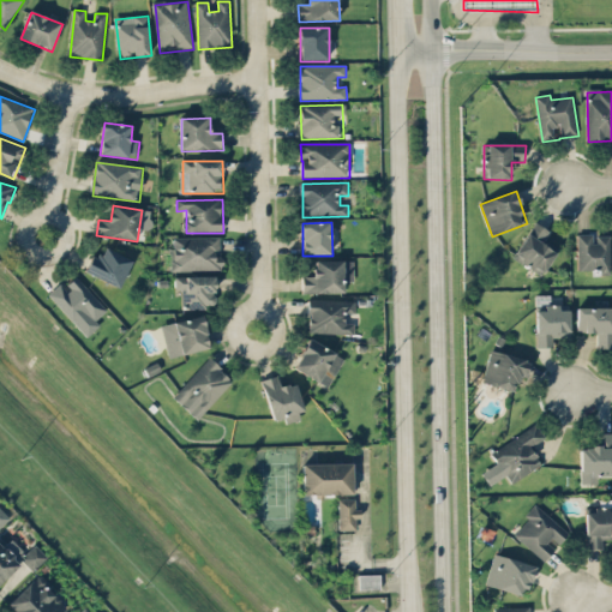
[(559,249),(545,241),(551,232),(534,223),(516,259),(546,275),(559,249)]
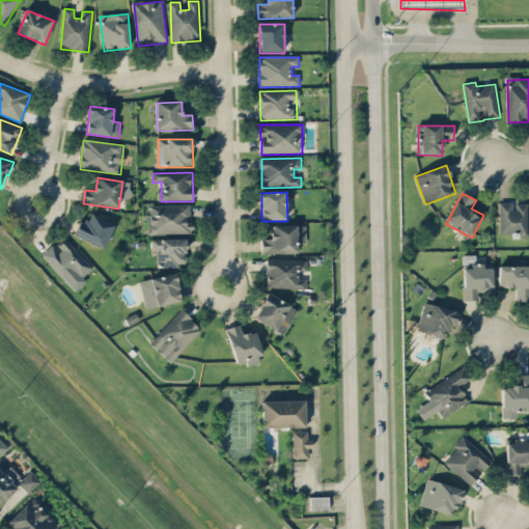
[(528,204),(514,205),(514,203),(500,203),(501,235),(521,234),(521,239),(528,239),(528,204)]
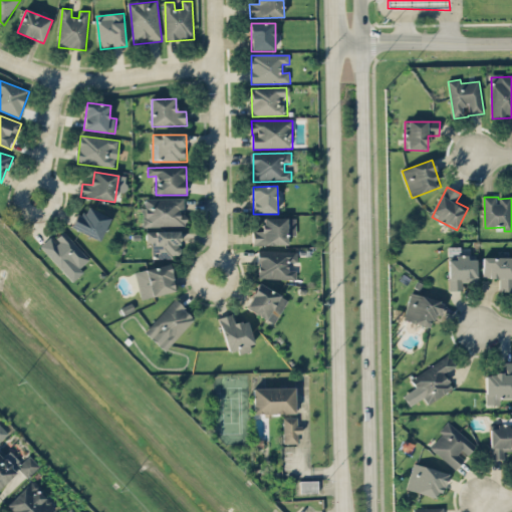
[(146,228),(188,227),(187,214),(185,214),(185,199),(145,200),(146,228)]
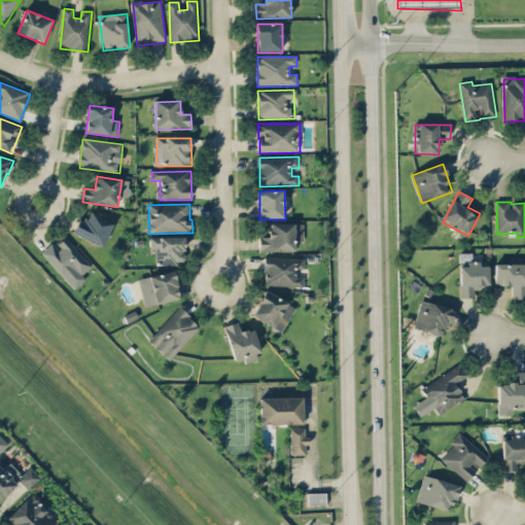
[(80,219),(73,234),(104,248),(114,224),(91,213),(88,222),(80,219)]
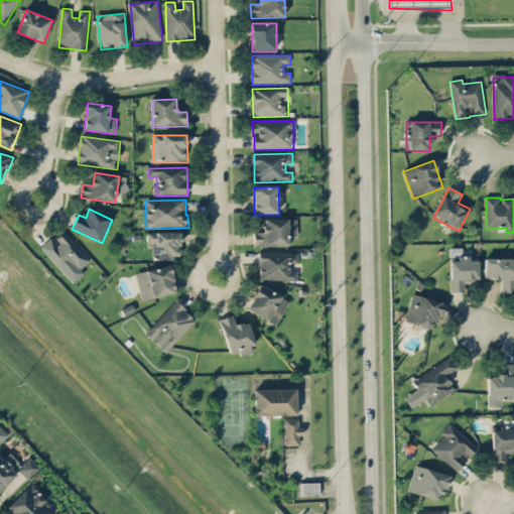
[(297,238),(297,220),(265,220),(265,233),(254,233),(254,248),(291,247),(291,238),(297,238)]
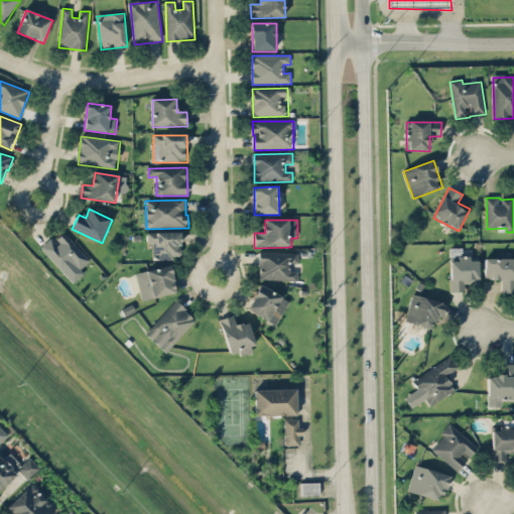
[(92,261),(65,233),(55,242),(52,238),(41,249),(75,284),(86,274),(82,270),(92,261)]
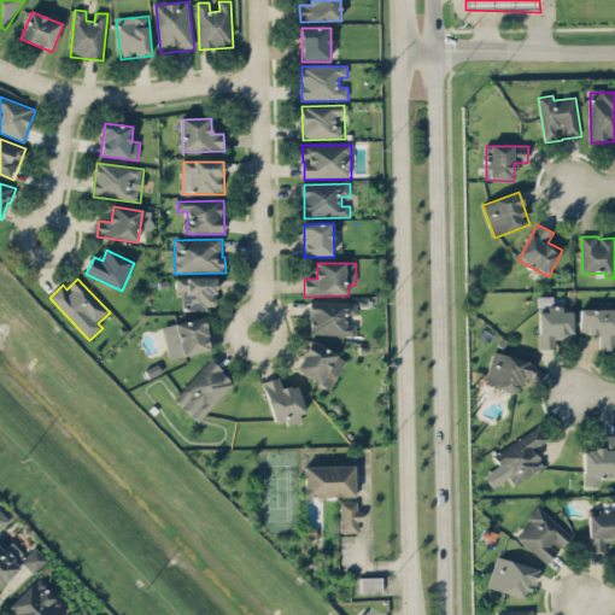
[(177,279),(177,292),(185,292),(183,310),(216,311),(217,279),(177,279)]
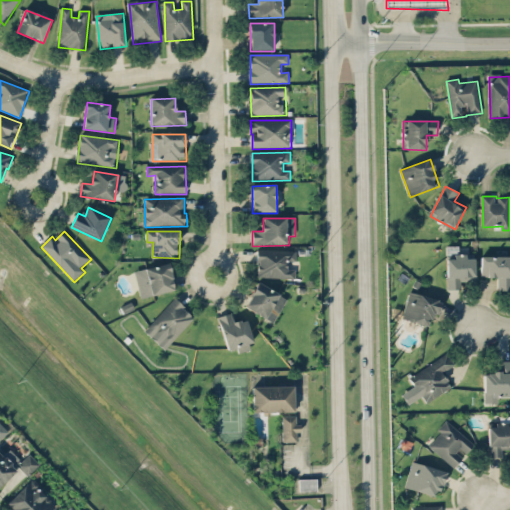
[(296,263),(297,252),(258,251),(257,279),(295,280),(296,270),(288,270),(288,262),(296,263)]
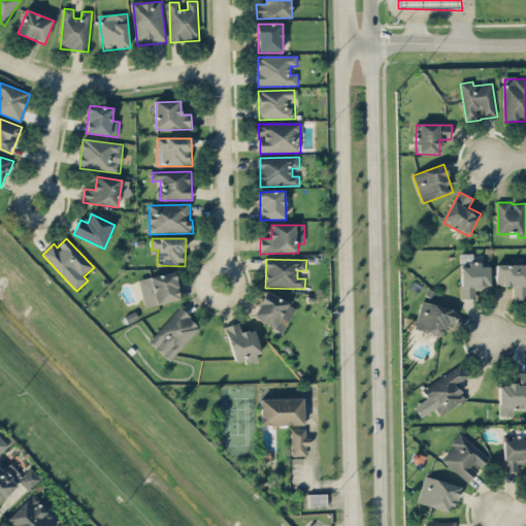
[(462,300),(475,299),(474,292),(491,291),(490,263),(469,263),(469,267),(461,268),(462,300)]
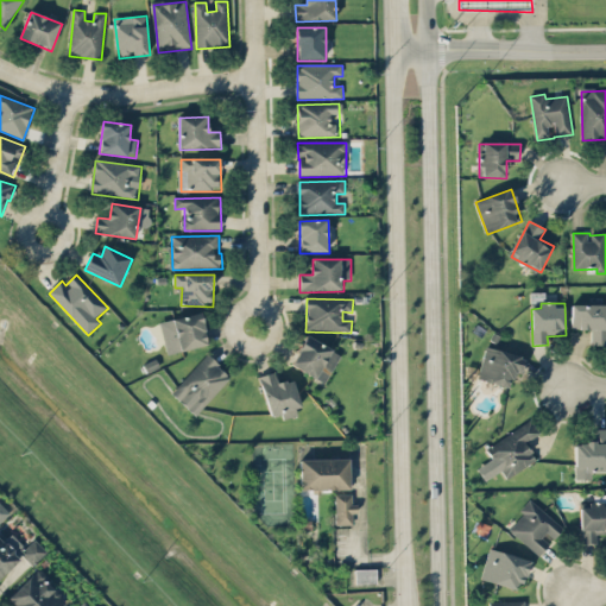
[(605,305),(573,307),(573,330),(593,330),(593,347),(605,346),(605,305)]
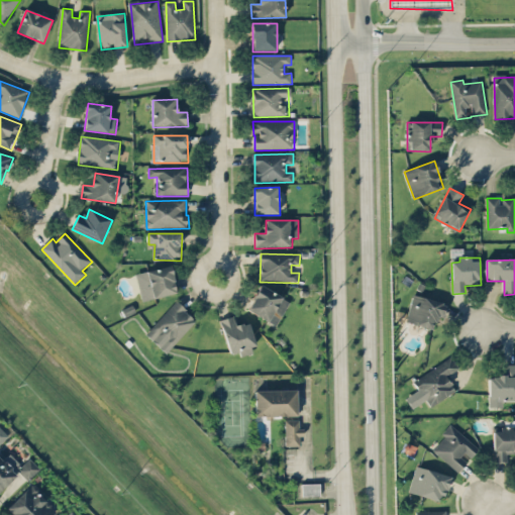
[(143,303),(178,294),(171,266),(136,276),(143,303)]
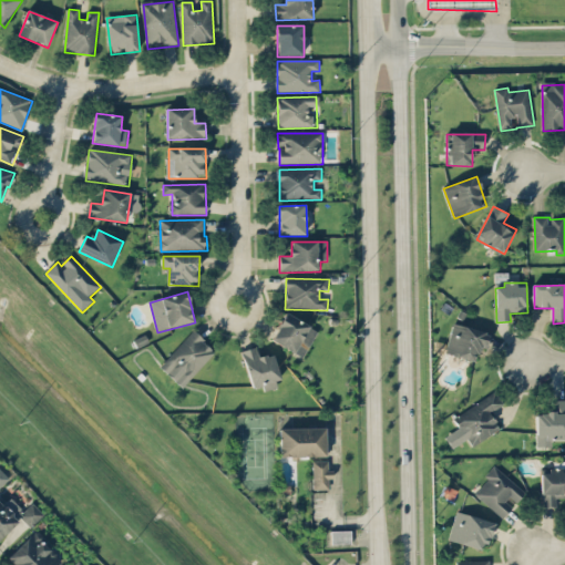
[(271,340),(304,359),(319,332),(287,314),(271,340)]
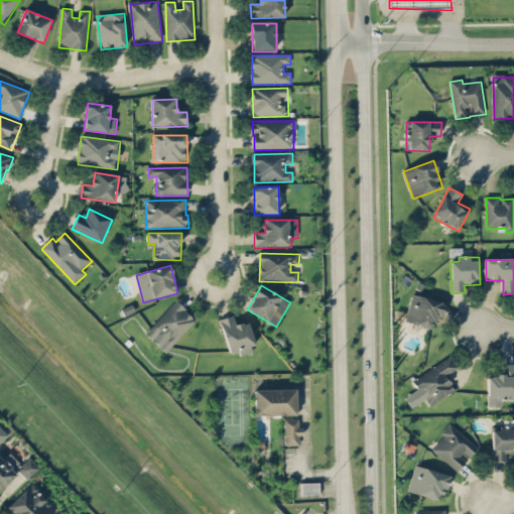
[(445,303),(413,295),(406,323),(433,330),(436,315),(442,317),(445,303)]
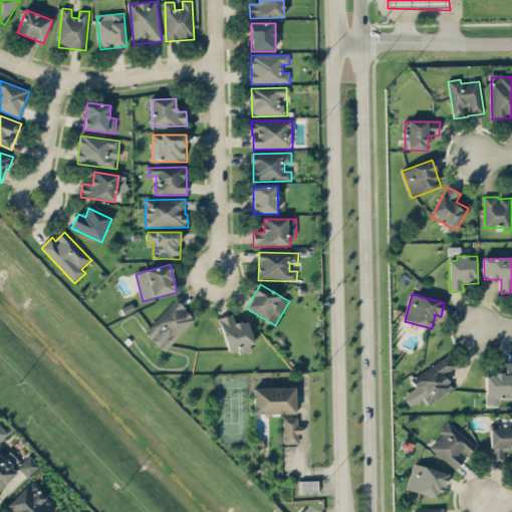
[(166,352),(196,319),(177,300),(146,332),(166,352)]
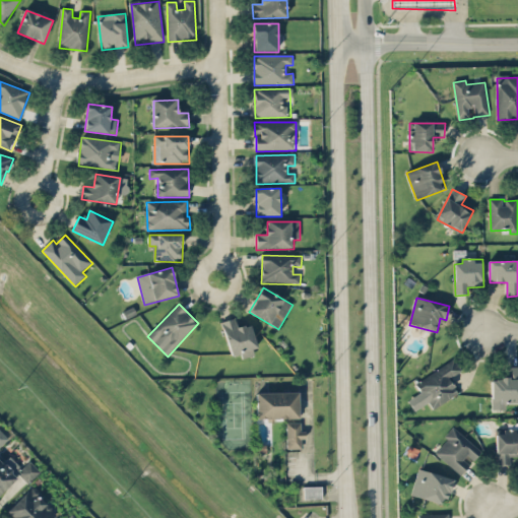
[(251,325),(239,329),(236,319),(222,323),(232,358),(243,354),(244,360),(259,355),(251,325)]
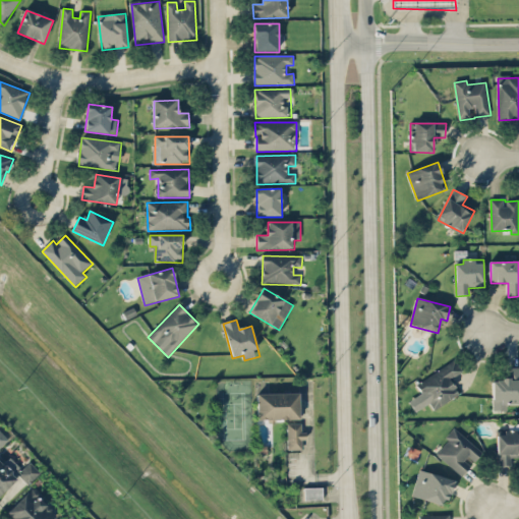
[(435,411),(460,395),(451,381),(464,372),(457,360),(417,385),(422,394),(409,402),(416,413),(430,404),(435,411)]
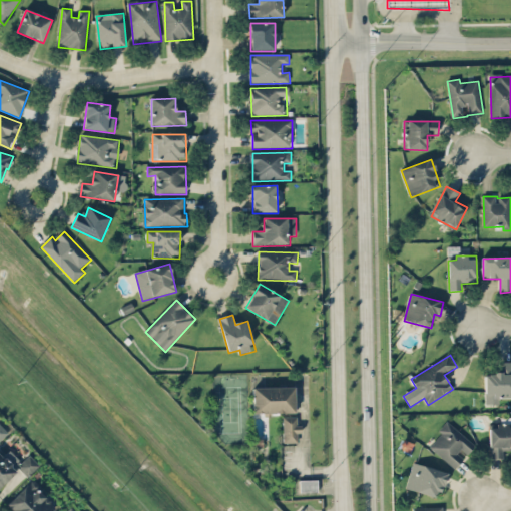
[(500,399),(510,398),(510,362),(500,363),(500,375),(486,375),(486,405),(500,405),(500,399)]
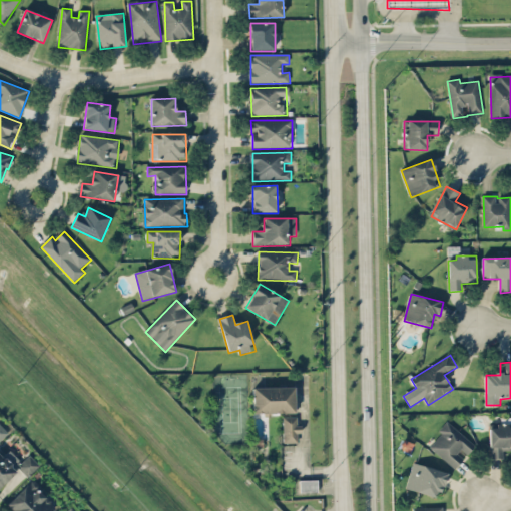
[(254,415),(297,414),(296,388),(253,389),(254,415)]
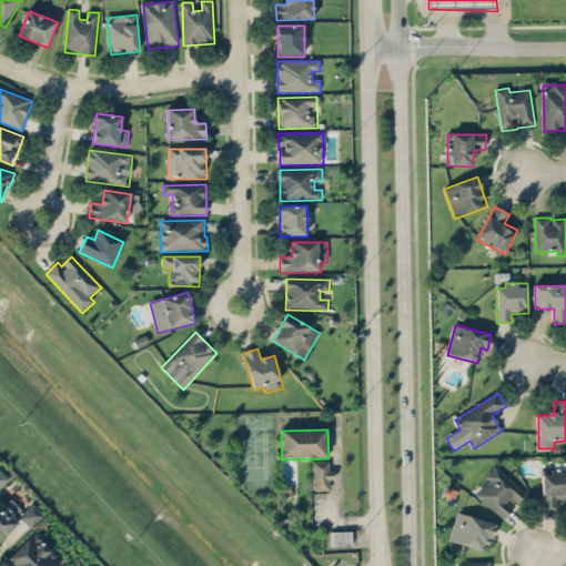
[(332,463),(314,463),(315,492),(330,491),(330,482),(332,482),(332,463)]
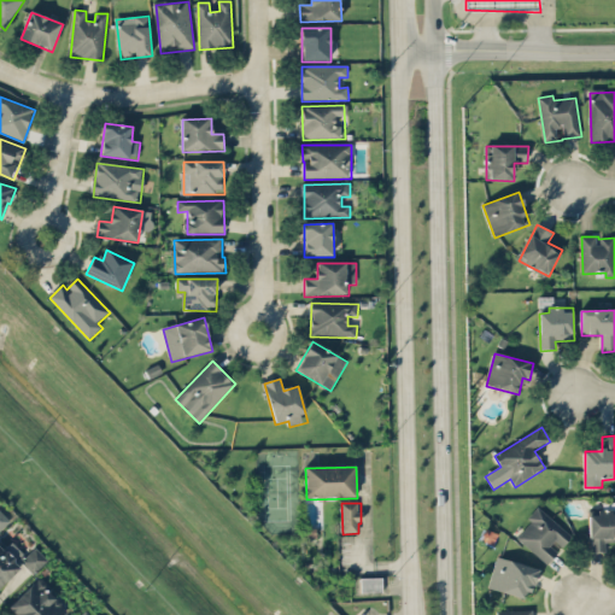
[(0,532),(11,522),(0,509),(0,532)]
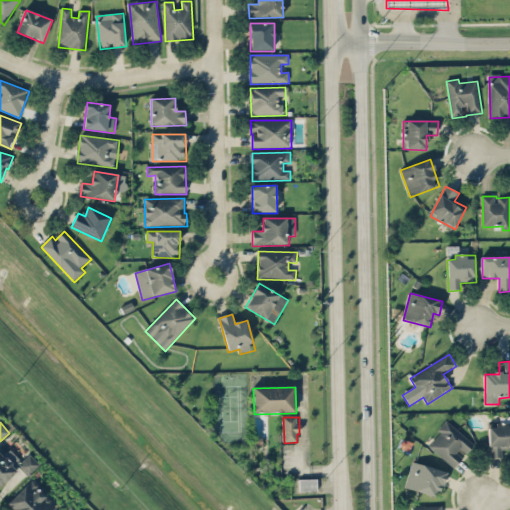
[(474,444),(449,422),(428,446),(455,469),(465,457),(464,456),(474,444)]
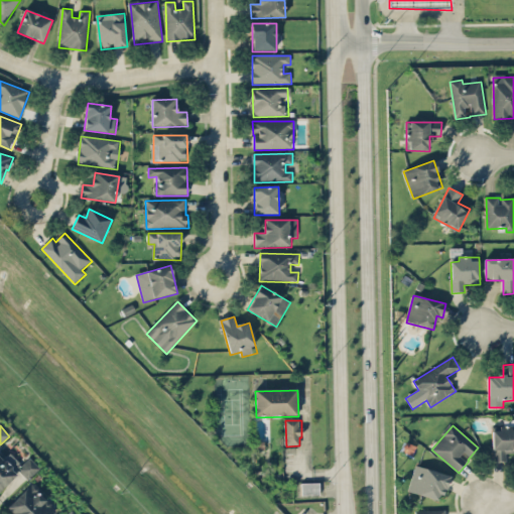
[(493,431),(493,463),(507,462),(507,455),(513,454),(513,431),(511,431),(511,427),(500,427),(500,431),(493,431)]
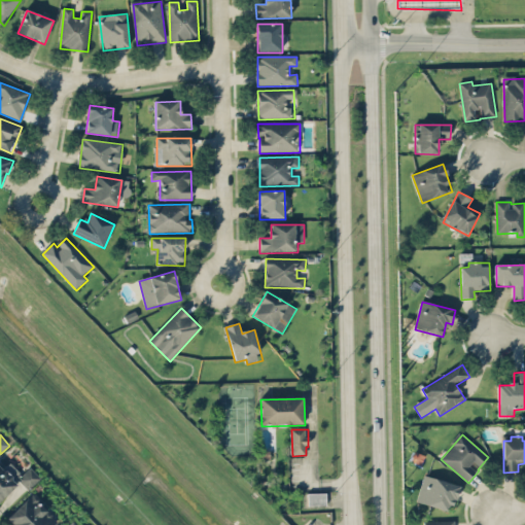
[(0,467),(0,502),(19,485),(13,480),(21,474),(11,463),(3,470),(0,467)]
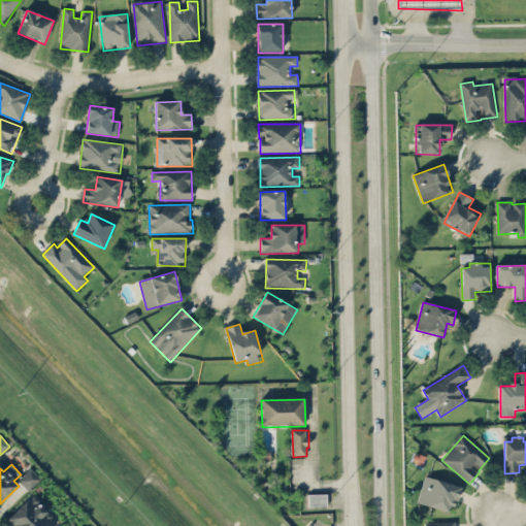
[(29,492),(41,481),(31,468),(18,481),(29,492)]
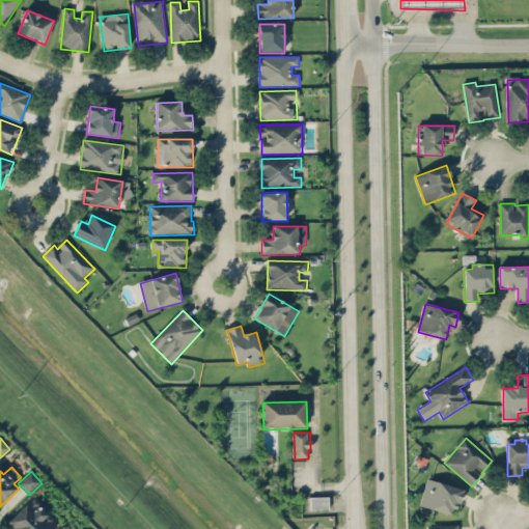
[(420,507),(454,517),(463,490),(427,480),(420,507)]
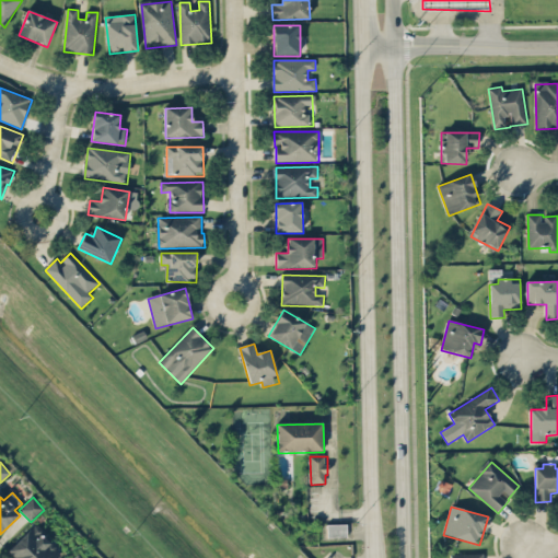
[(347,538),(347,525),(327,526),(328,538),(347,538)]
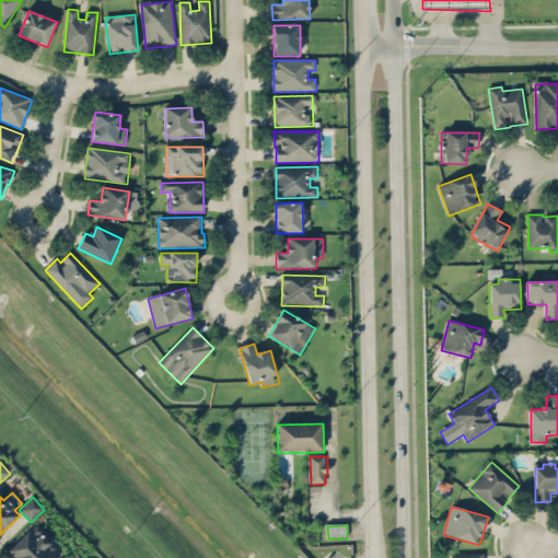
[(59,557),(62,555),(36,526),(9,551),(14,557),(59,557)]
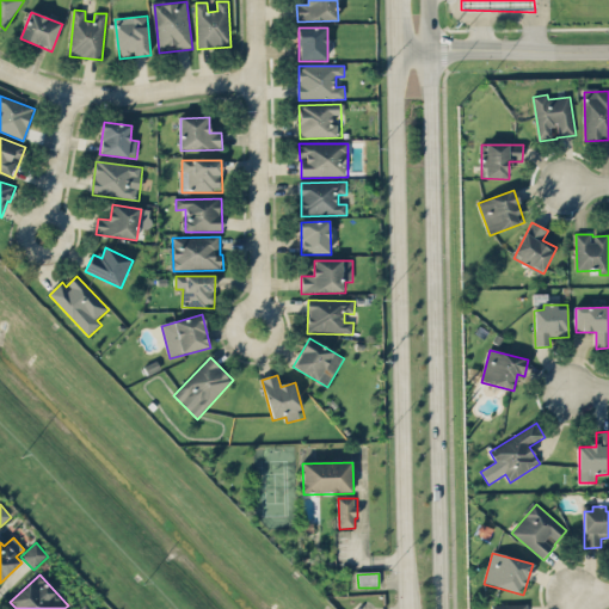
All buildings are outlined.
